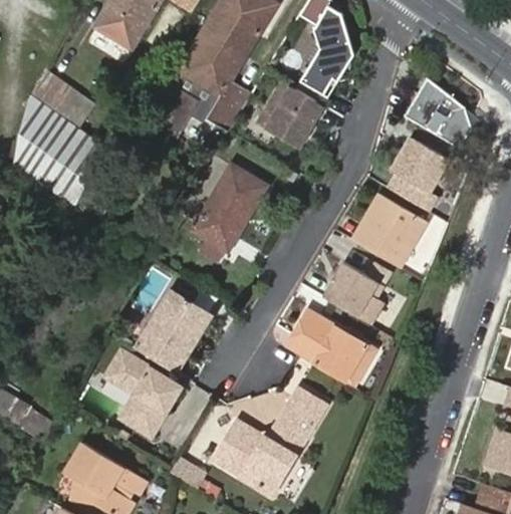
[(111,0),(96,26),(133,47),(160,0),(111,0)]
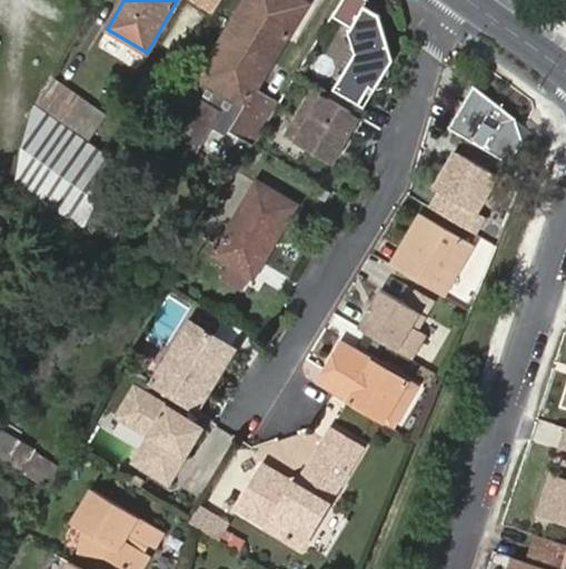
[(228,132),(254,148),(255,147),(283,100),(256,86),(304,5),(296,0),(247,0),(168,135),(197,152),(210,130),(225,139),(228,132)]
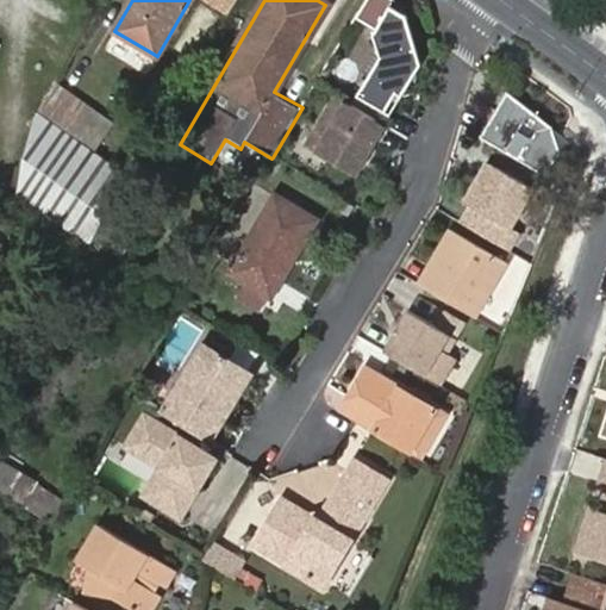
[(357,98),(391,118),(420,68),(406,16),(391,6),(374,35),(381,60),(357,98)]
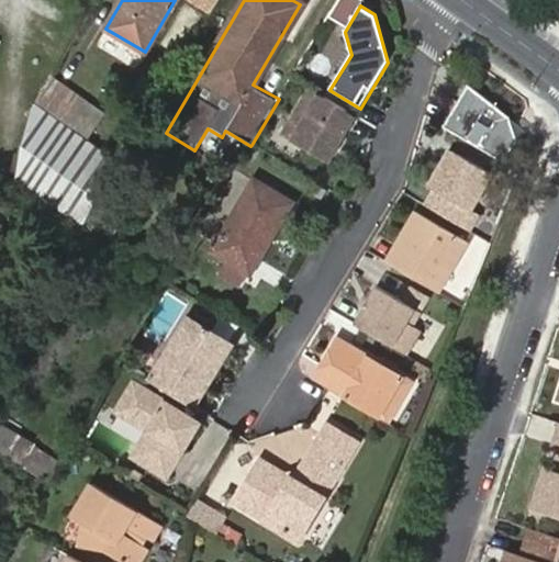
[(104,113),(49,74),(33,102),(87,138),(104,113)]
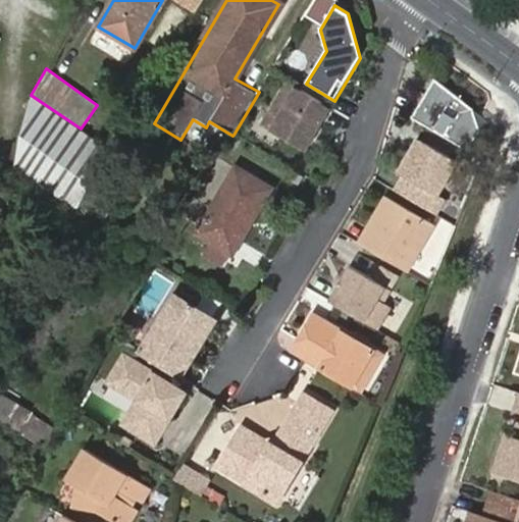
[(413,120),(467,153),(482,134),(479,108),(436,84),(413,120)]
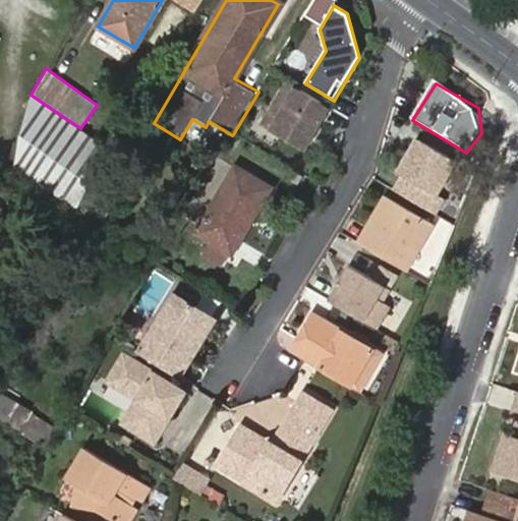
[(331,111),(288,84),(263,128),(306,154),(331,111)]
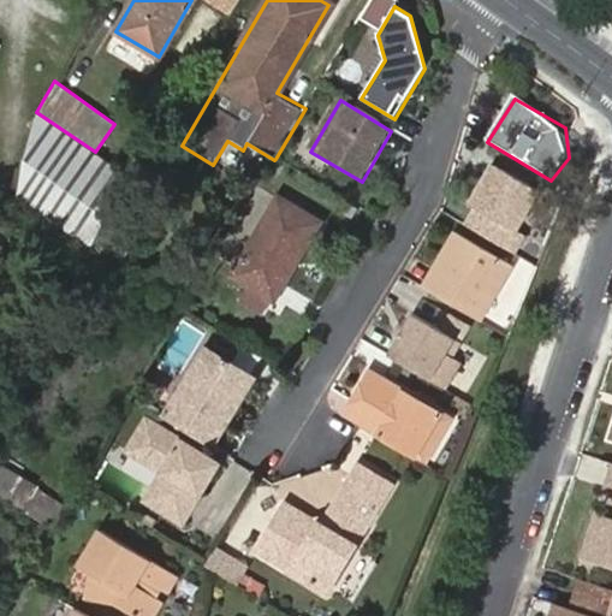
[(95,152),(36,112),(29,120),(19,159),(10,200),(87,248),(129,178),(95,152)]
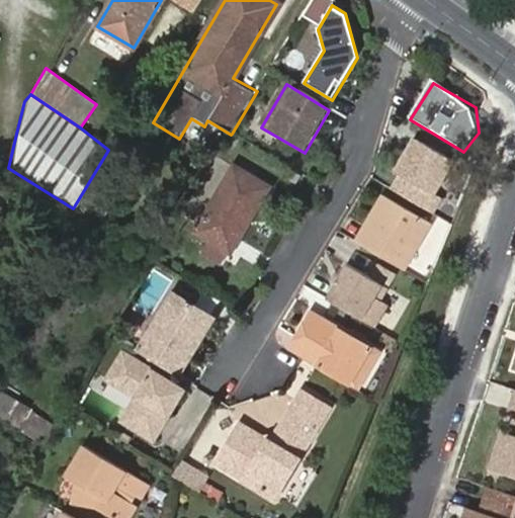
[(393,191),(431,214),(442,196),(435,192),(453,162),(419,142),(398,176),(402,177),(393,191)]
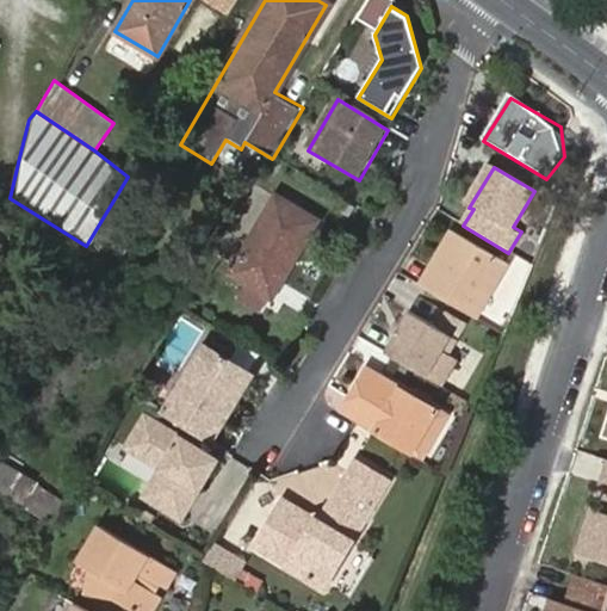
[(274,196),(229,273),(242,281),(271,298),(316,222),(274,196)]
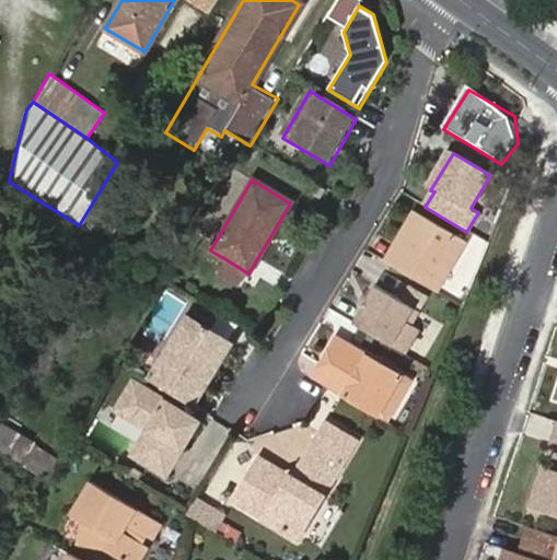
[(392,268),(437,294),(466,245),(415,214),(396,243),(405,247),(392,268)]
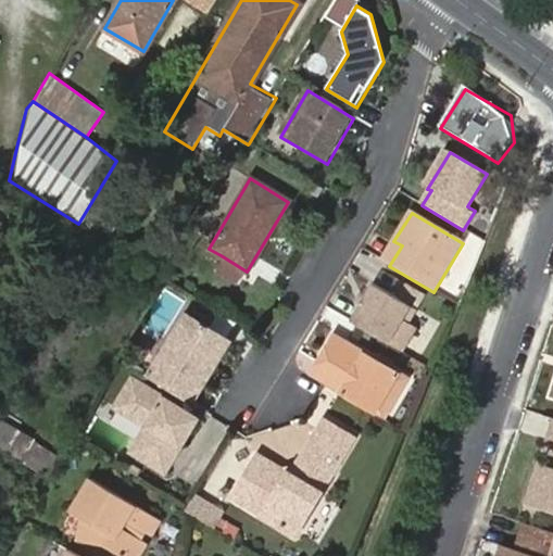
[(393,241),(381,261),(389,266),(402,245),(393,241)]
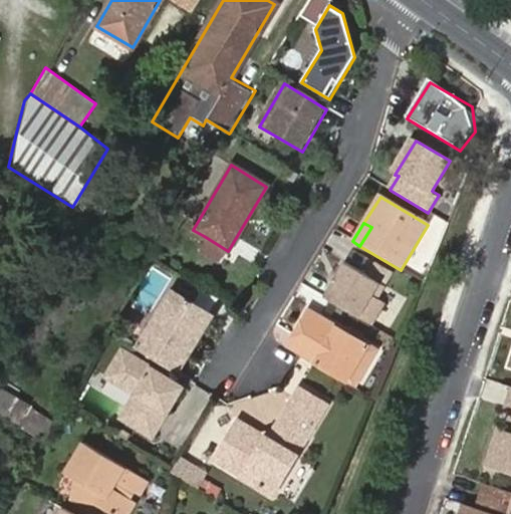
[(204,236),(193,230),(184,247),(194,253),(204,236)]
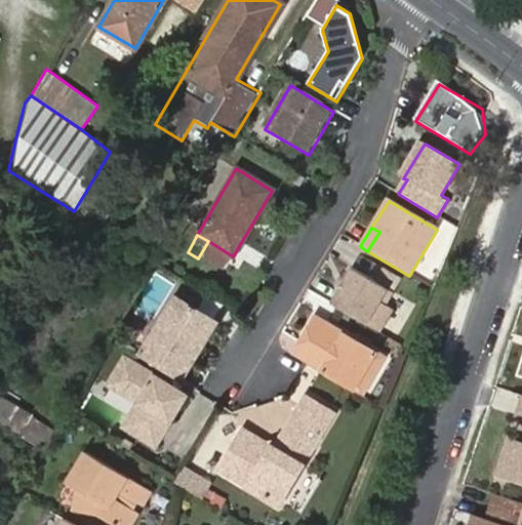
[(330,305),(379,333),(393,311),(387,307),(395,294),(352,269),(330,305)]
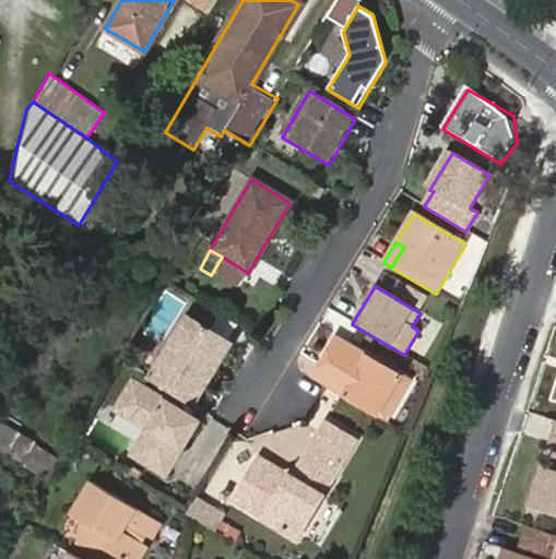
[(160,365),(150,381),(188,405),(197,391),(202,393),(229,348),(187,323),(187,324),(187,325),(187,328),(187,330),(186,331),(186,333),(186,335),(186,336),(186,339),(186,341),(186,342),(185,343),(185,345),(185,347),(184,348),(184,351),(182,352),(182,354),(181,355),(180,357),(180,358),(179,360),(178,361),(178,364),(177,365),(176,367),(175,368),(175,369),(173,370),(173,372),(160,365)]
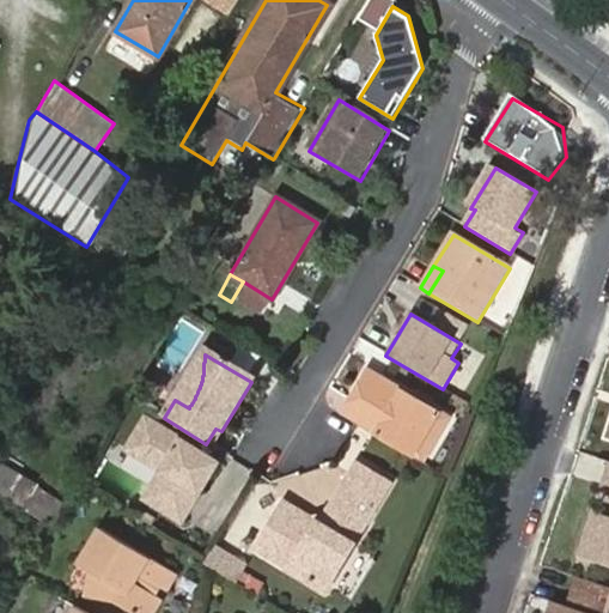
[(205,354),(175,400),(189,408),(189,406),(192,405),(192,404),(193,402),(194,400),(195,399),(195,396),(196,395),(198,393),(198,392),(199,389),(200,388),(200,386),(201,384),(201,382),(202,381),(202,378),(202,376),(203,375),(203,374),(203,371),(203,369),(203,368),(203,365),(203,363),(205,362),(205,359),(205,357),(205,356),(205,354)]
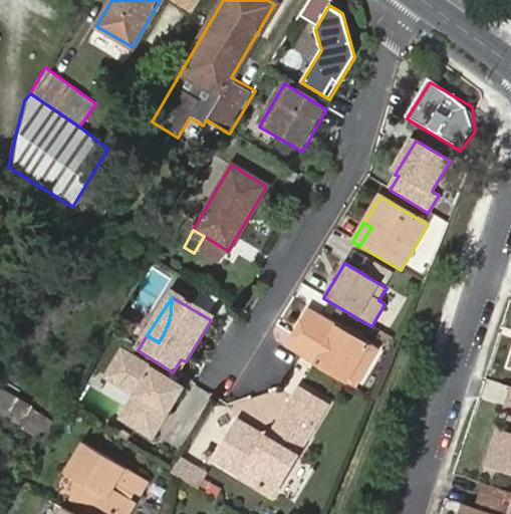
[(292,352),(301,357),(346,384),(353,372),(356,373),(361,369),(363,370),(374,352),(308,313),(301,325),(304,332),(292,352)]
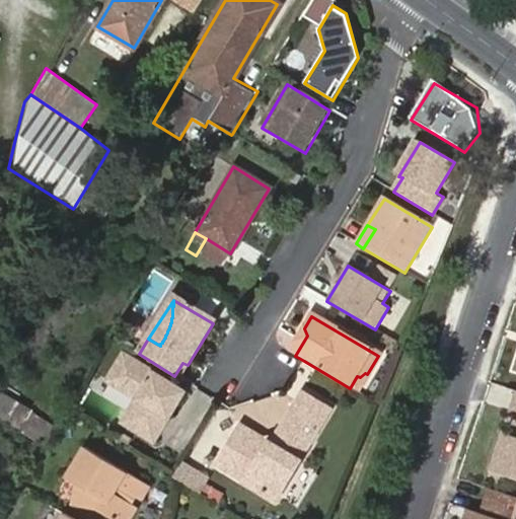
[(289,353),(295,356),(307,336),(304,328),(289,353)]
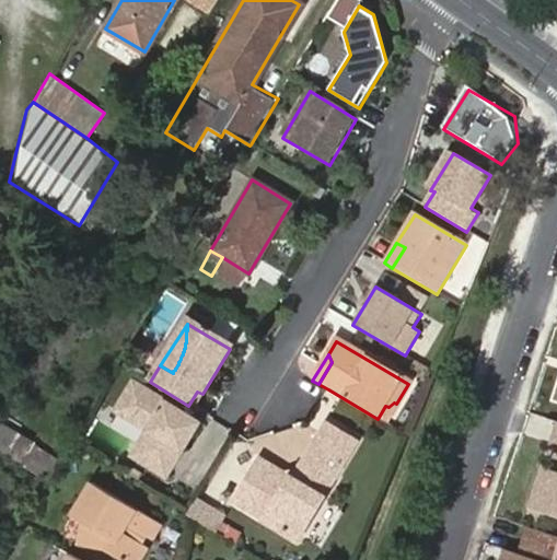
[(199,426),(136,388),(118,416),(148,434),(134,457),(167,478),(180,457),(177,453),(180,448),(184,451),(199,426)]
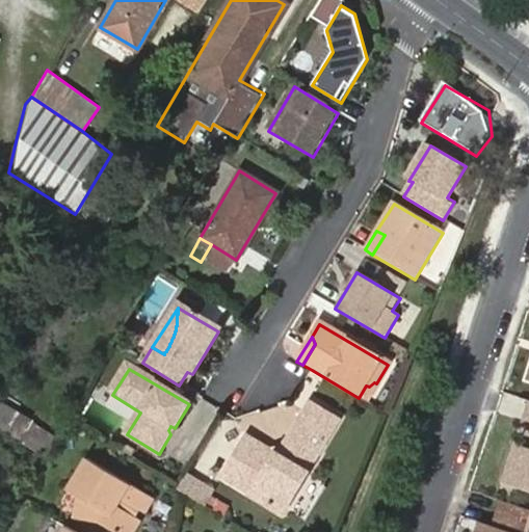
[(359,398),(366,402),(376,383),(374,382),(369,387),(366,386),(359,398)]
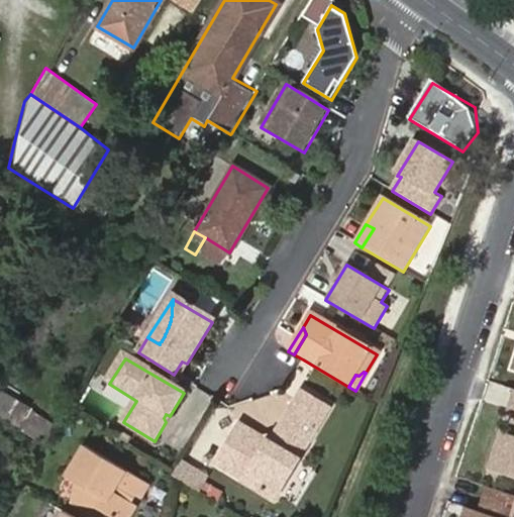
[(296,400),(323,417),(329,407),(302,391),(296,400)]
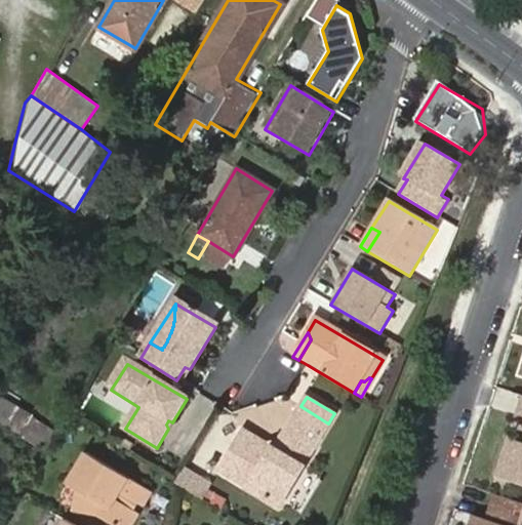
[(0,421),(29,440),(38,422),(31,418),(33,416),(0,398),(0,421)]
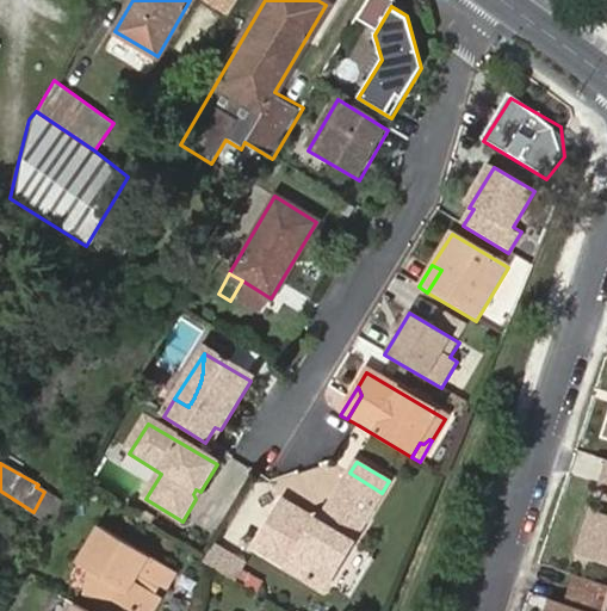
[(323,588),(382,493),(350,473),(319,525),(282,503),(254,547),(323,588)]
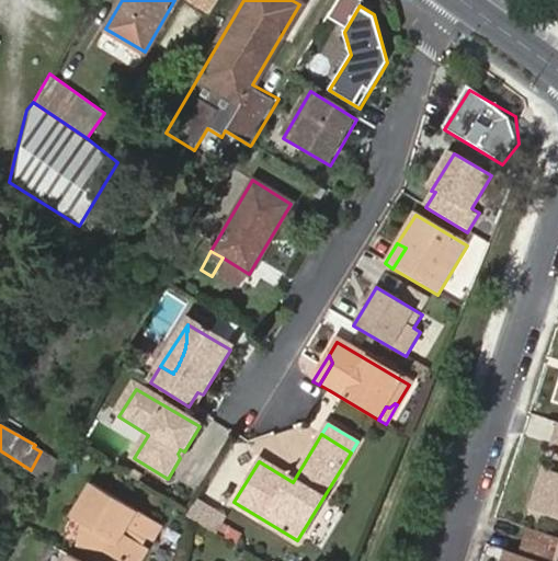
[(557,438),(557,443),(557,473),(547,470),(535,503),(557,511),(557,438)]
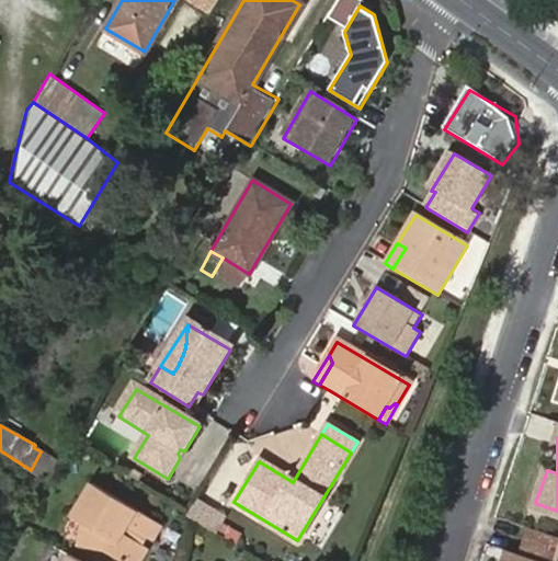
[(138,536),(152,544),(161,529),(92,490),(71,523),(82,529),(78,551),(104,556),(113,560),(140,560),(147,552),(134,545),(138,536)]
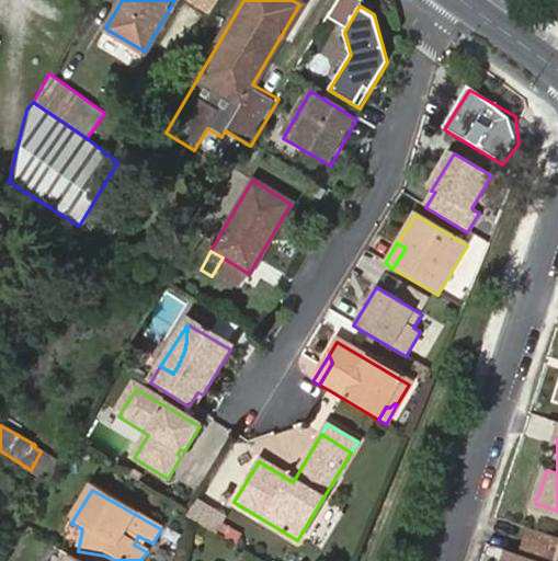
[(213,529),(220,516),(197,502),(190,516),(193,519),(196,519),(213,529)]
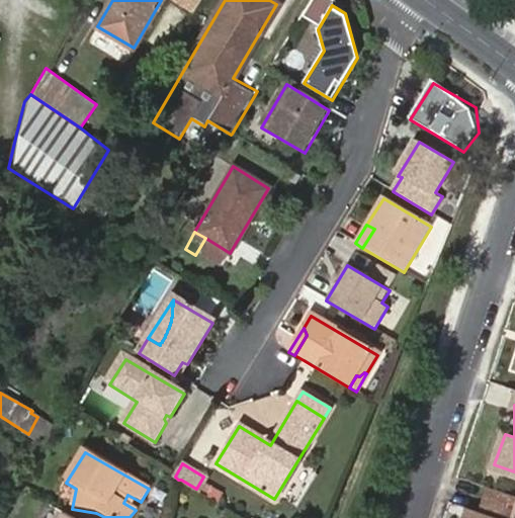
[(514,517),(514,496),(495,490),(484,517),(514,517)]
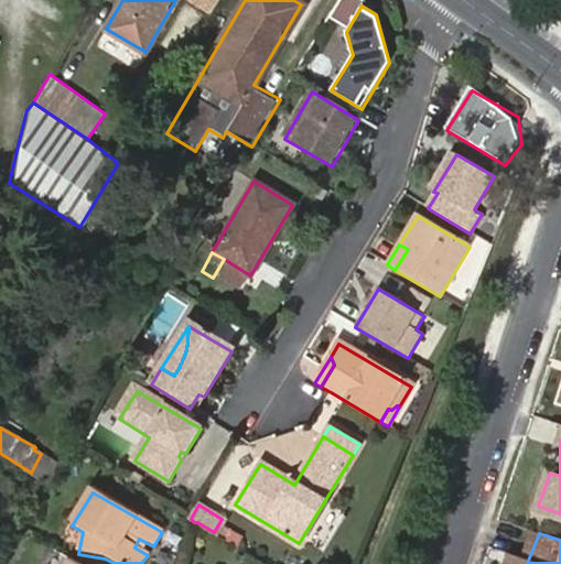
[(148,555),(153,546),(139,539),(135,548),(148,555)]
